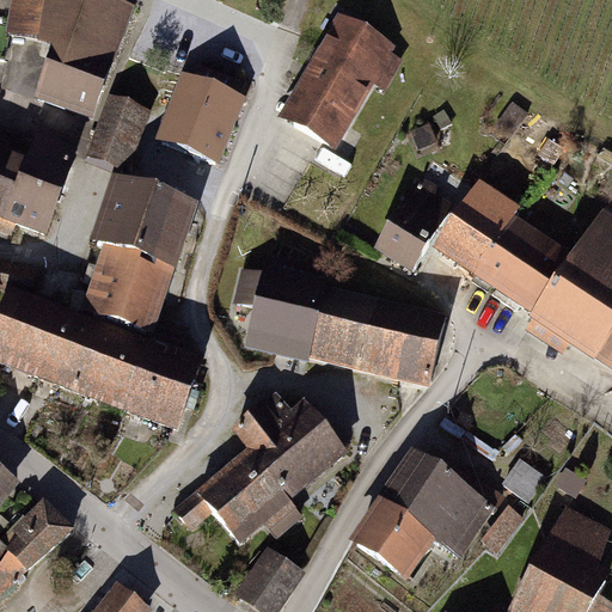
[(114,63),(130,12),(112,7),(115,0),(50,0),(51,2),(48,2),(48,0),(20,0),(18,26),(0,23),(0,60),(6,61),(11,36),(42,41),(59,48),(41,99),(93,118),(114,63)]
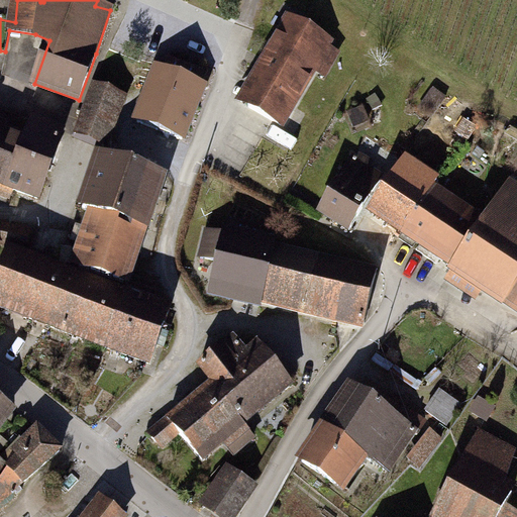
[(330,43),(290,20),(241,102),(283,126),(314,71),(325,77),(339,54),(328,47),(330,43)]
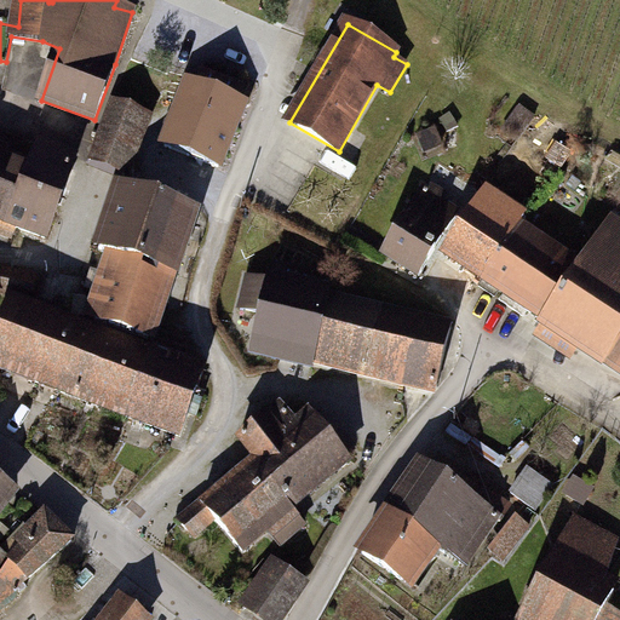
[(199,86),(189,84),(166,147),(220,167),(245,104),(236,101),(241,87),(204,73),(199,86)]
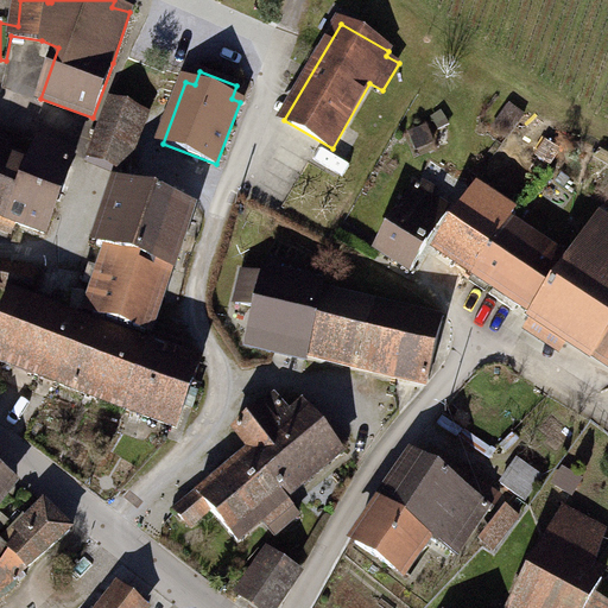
[(143,112),(113,101),(90,163),(120,173),(143,112)]
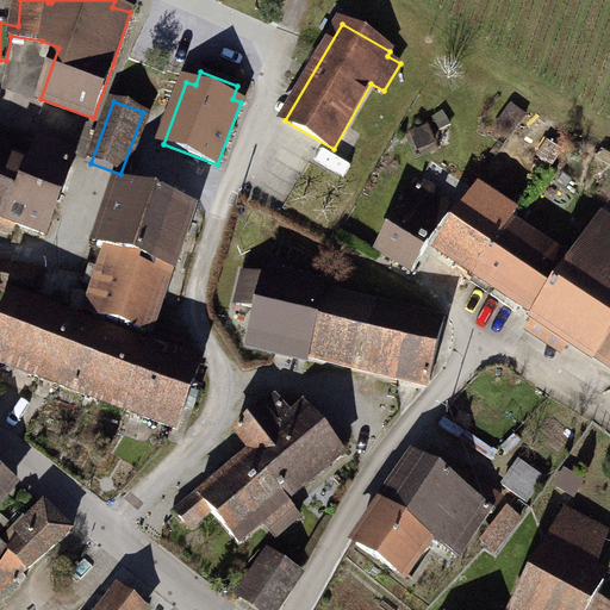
[(528,114),(511,103),(493,129),(510,141),(528,114)]
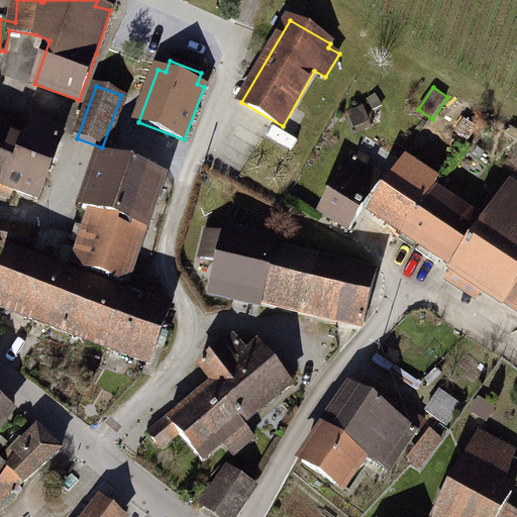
[(0,183),(3,184),(14,189),(38,198),(64,130),(33,119),(25,141),(0,132),(0,131),(4,122),(0,120),(0,183)]
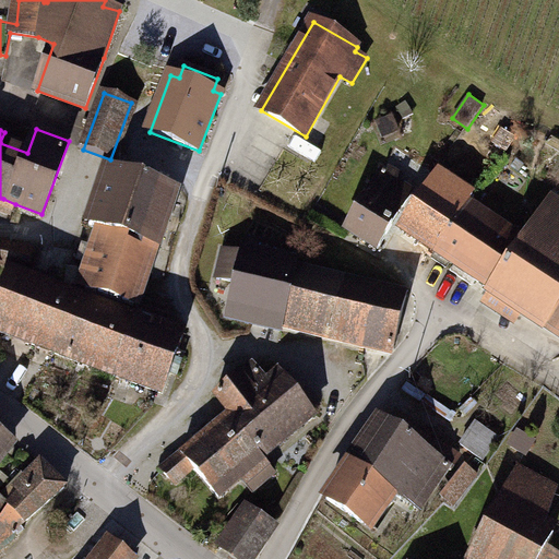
[(177,190),(110,168),(91,226),(98,228),(79,287),(138,307),(156,248),(158,248),(177,190)]
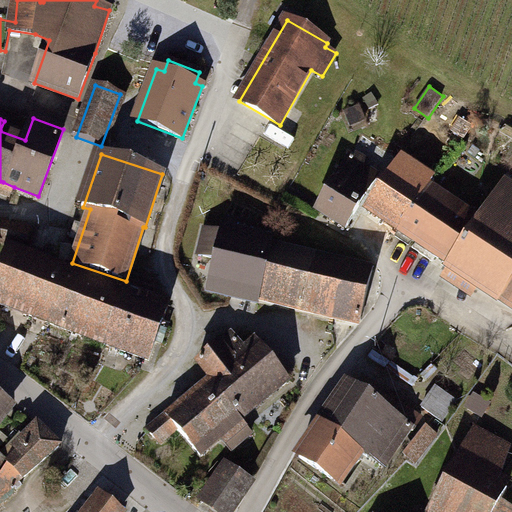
[(380,174),(351,156),(318,210),(347,228),(380,174)]
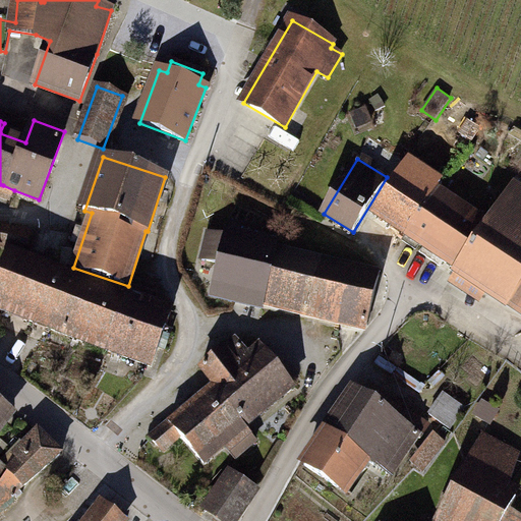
[(411,165),(375,215),(459,270),(451,281),(481,301),(488,291),(520,311),(520,185),(516,182),(488,224),(456,201),(452,207),(436,195),(442,185),(411,165)]
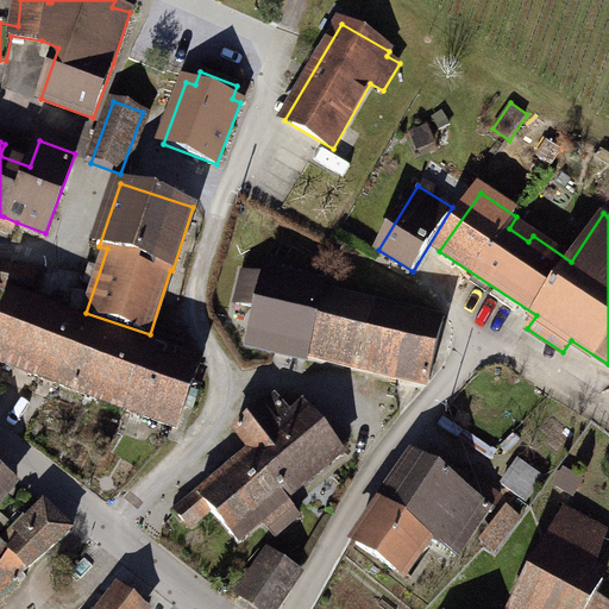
[(17,223),(4,217),(0,224),(0,227),(13,233),(17,223)]
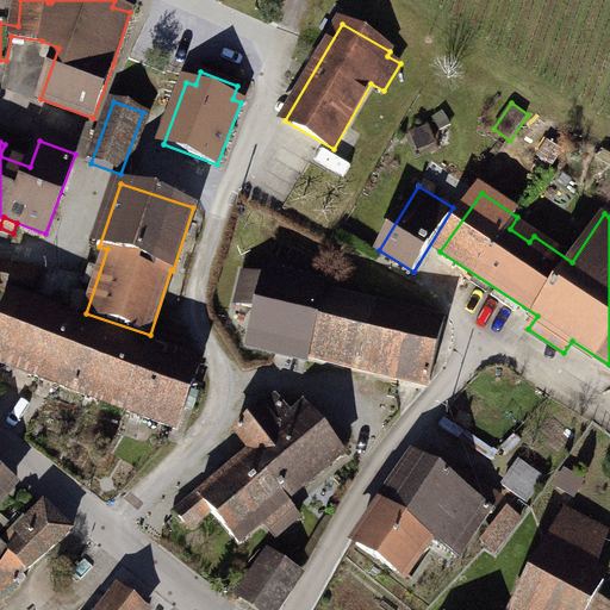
[(31,274),(0,267),(0,285),(27,292),(31,274)]
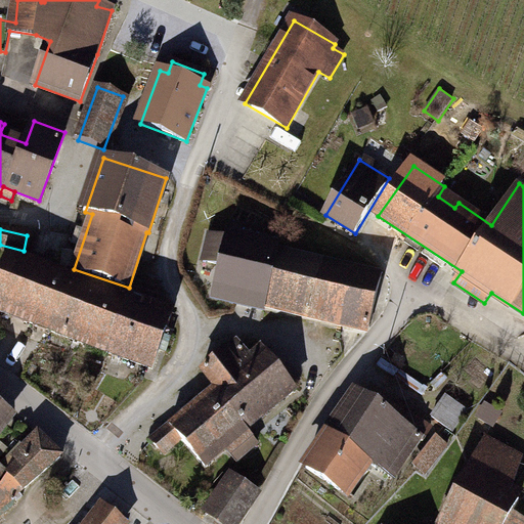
[(227,239),(211,235),(204,262),(221,266),(215,293),(265,305),(265,303),(370,328),(383,276),(277,252),(278,249),(227,237),(227,239)]
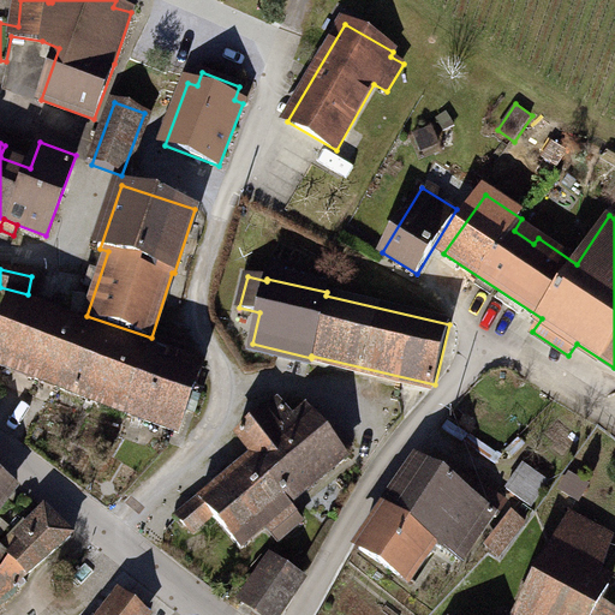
[(150,351),(10,299),(0,324),(0,365),(180,431),(203,371),(150,351)]
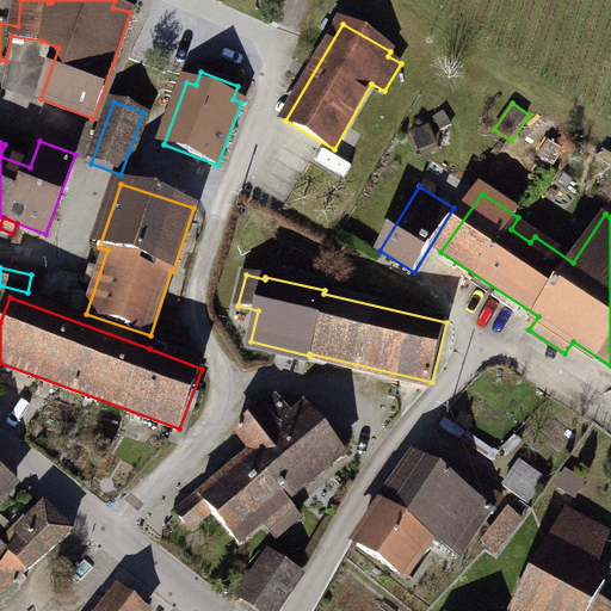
[(203,493),(178,513),(193,530),(213,511),(241,544),(264,525),(275,538),(301,517),(288,501),(344,454),(308,411),(292,423),(278,401),(266,409),(265,407),(236,432),(254,452),(204,495),(203,493)]
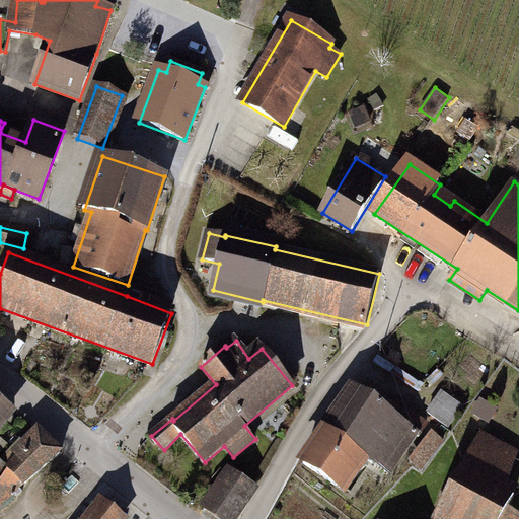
[(416,431),(355,389),(304,462),(345,491),(367,458),(387,472),(416,431)]
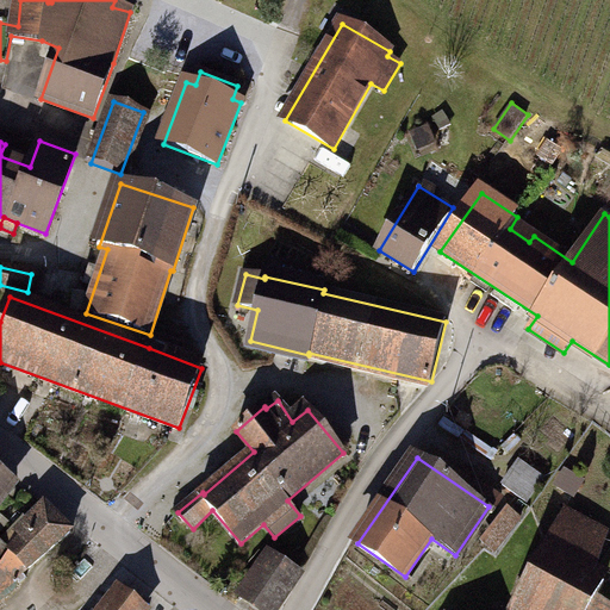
[(545,478),(521,461),(504,485),(527,502),(545,478)]
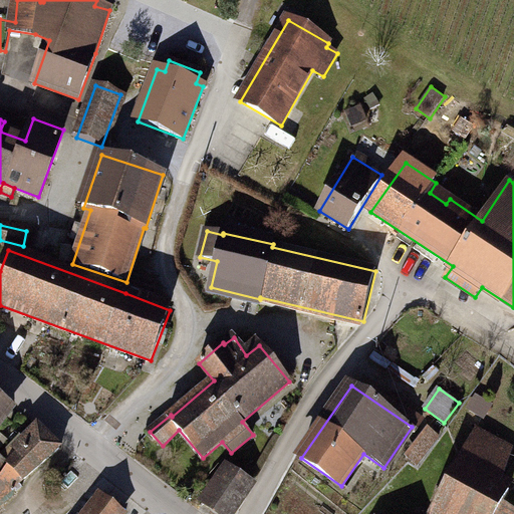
[(492,405),(478,397),(470,410),(484,418),(492,405)]
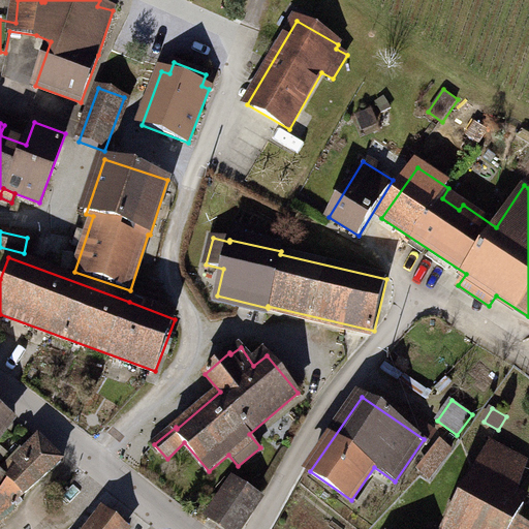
[(0,450),(19,426),(0,411),(0,526),(21,500),(25,503),(66,466),(39,439),(4,475),(0,472),(0,450)]
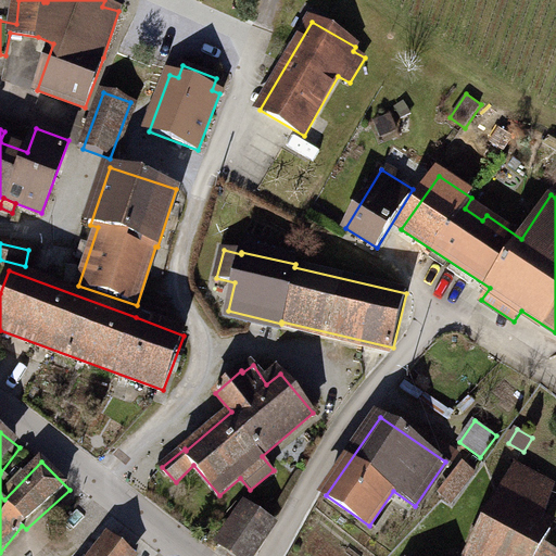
[(552,483),(512,462),(459,555),(555,555),(555,553),(543,546),(551,532),(531,521),(552,483)]
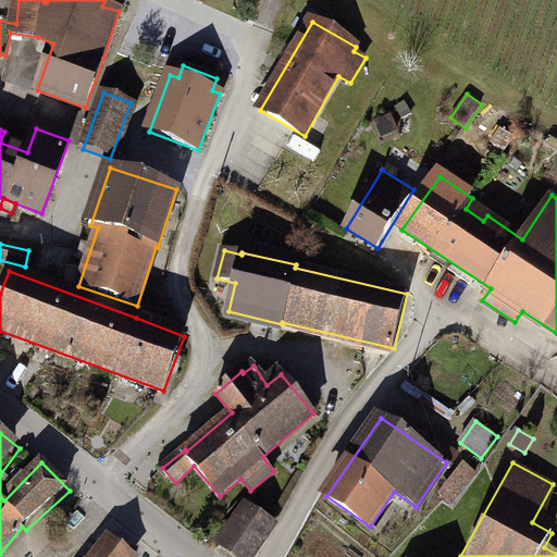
[(475,474),(465,467),(445,494),(456,502),(475,474)]
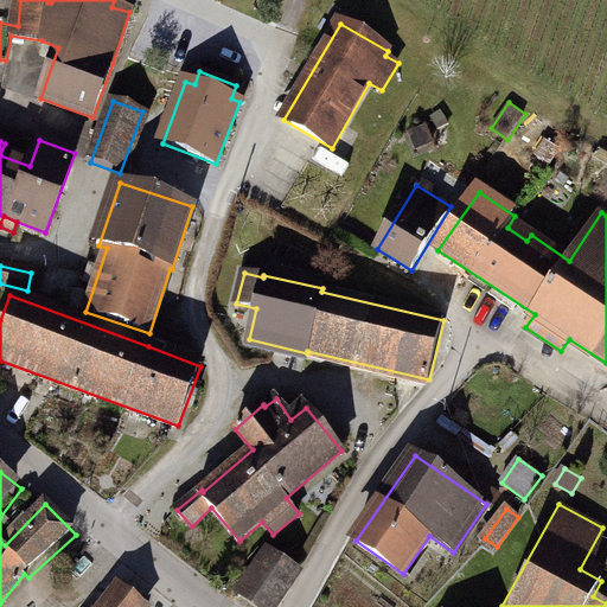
[(274,606),(298,574),(268,554),(242,592),(263,606),(274,606)]
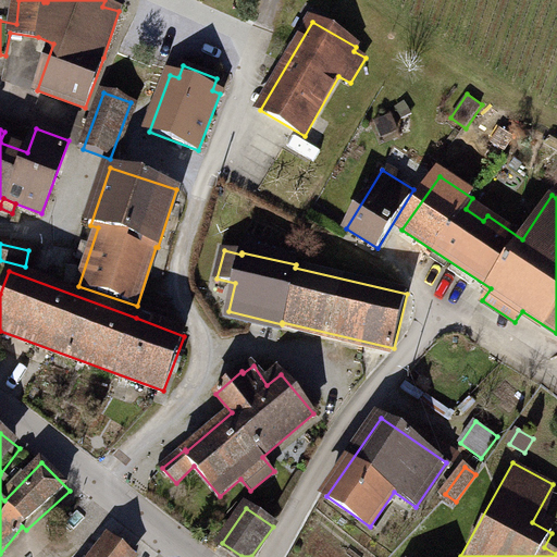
[(134,556),(99,530),(77,556),(134,556)]
